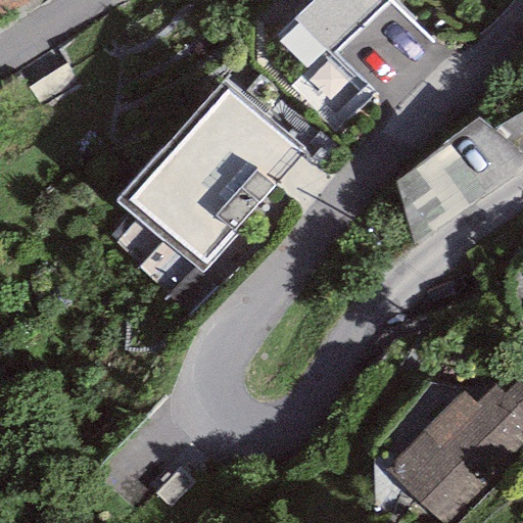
[(0,0),(0,17),(33,0),(0,0)]
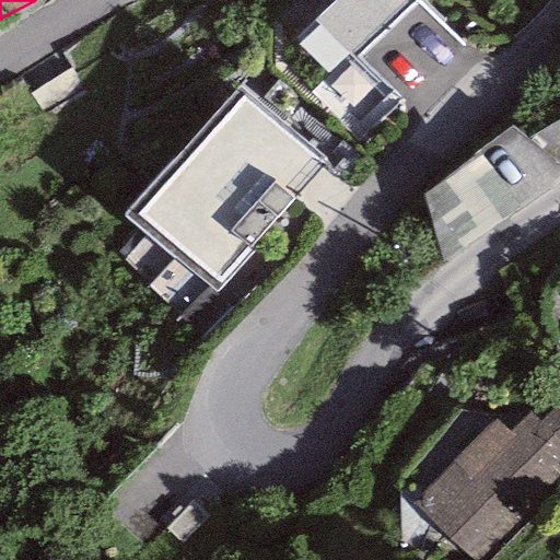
[(463,41),(421,0),(336,0),(295,41),(330,76),(308,96),(358,146),(463,41)]
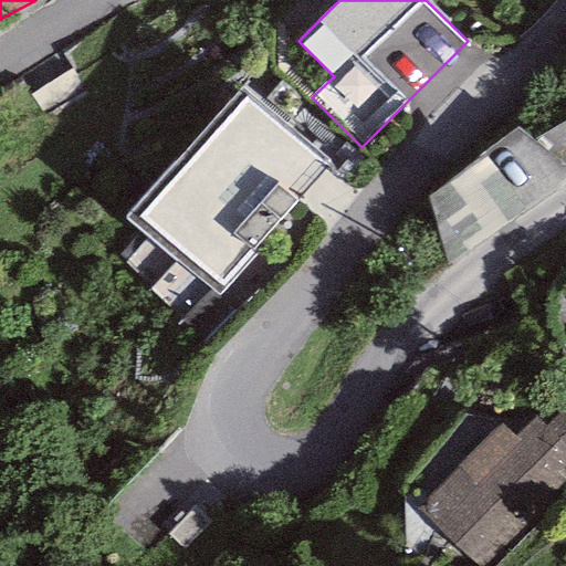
[(329,164),(239,86),(125,219),(216,296),(329,164)]
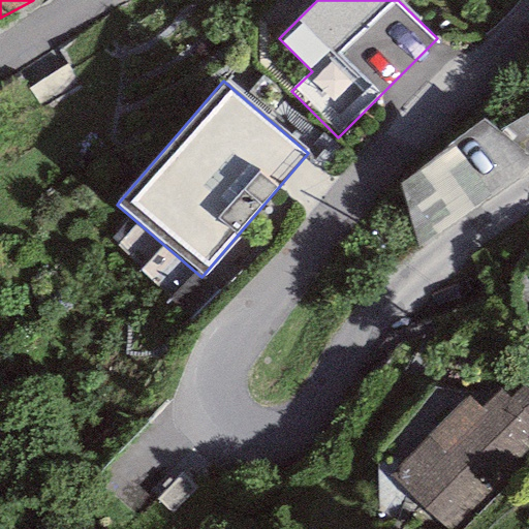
[(501,124),(399,161),(426,235),(502,207),(485,160),(528,144),(528,111),(501,121),(501,124)]
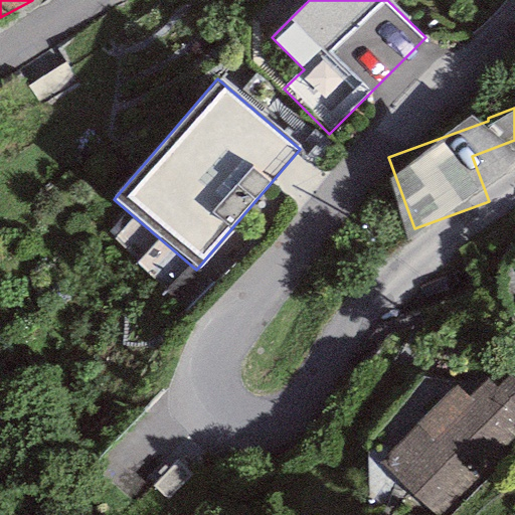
[(443,514),(514,437),(514,383),(507,376),(496,388),(487,380),(470,398),(455,384),(379,466),(433,514),(443,514)]
